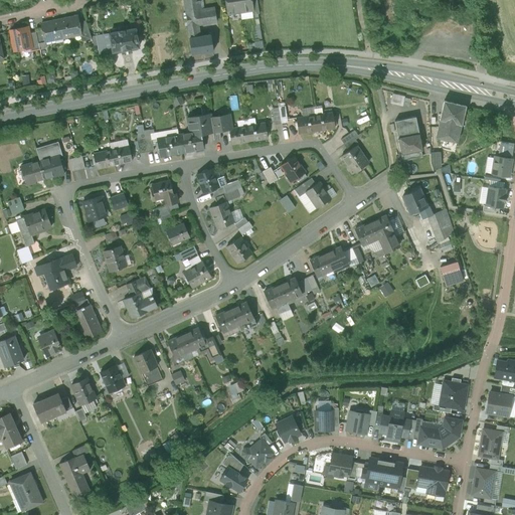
[(215,10),(200,12),(198,0),(183,0),(189,38),(198,37),(197,25),(216,22),(215,10)]
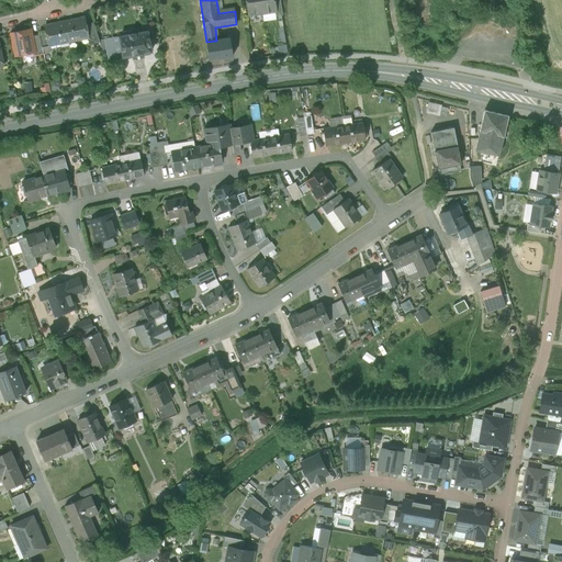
[(259,0),(246,0),(249,15),(262,13),(259,0)]
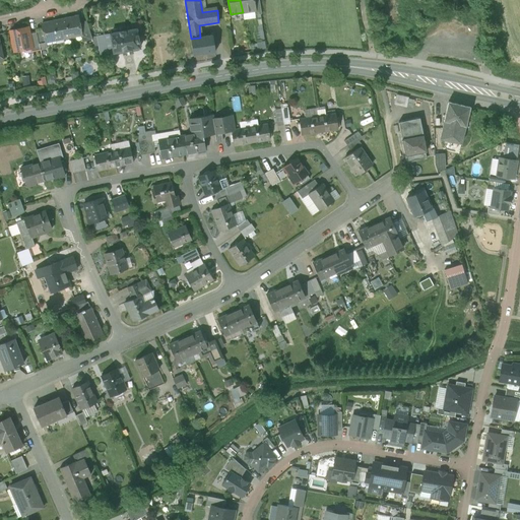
[(253,0),(240,0),(243,12),(255,10),(253,0)]
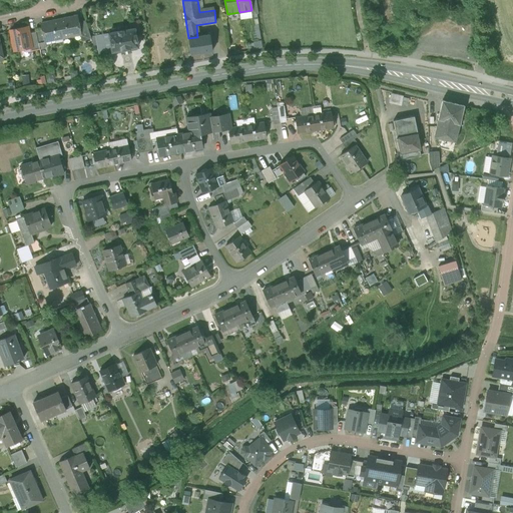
[(76,17),(59,21),(62,37),(79,34),(80,34),(78,22),(76,17)]
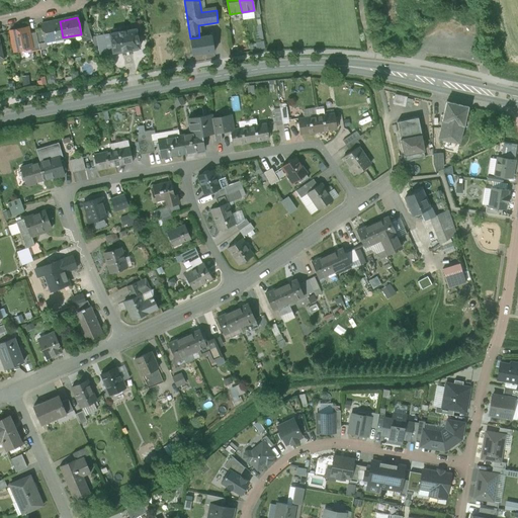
[(86,20),(79,22),(81,34),(80,34),(82,42),(92,39),(86,20)]
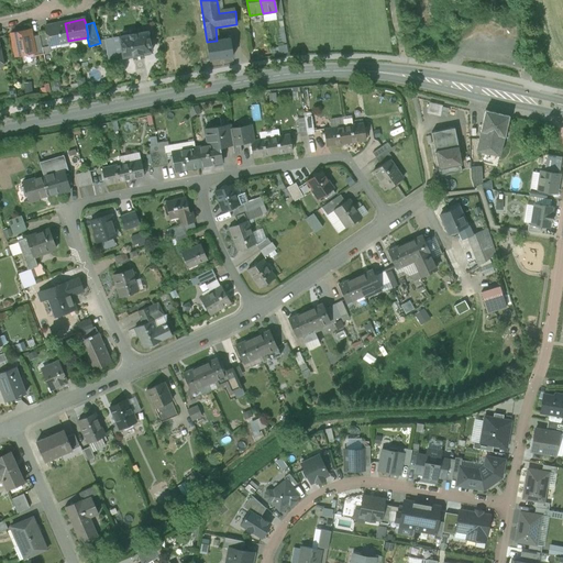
[(65,23),(45,26),(46,31),(50,45),(68,41),(65,23)]
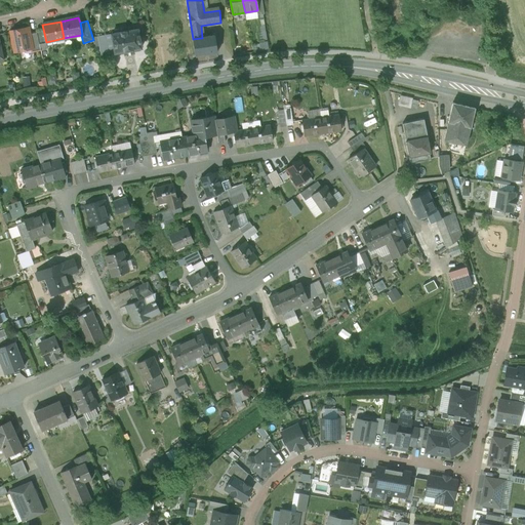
[(28,28),(10,32),(12,40),(11,41),(12,47),(13,48),(14,51),(15,51),(18,53),(23,52),(25,49),(31,48),(33,48),(30,34),(28,28)]
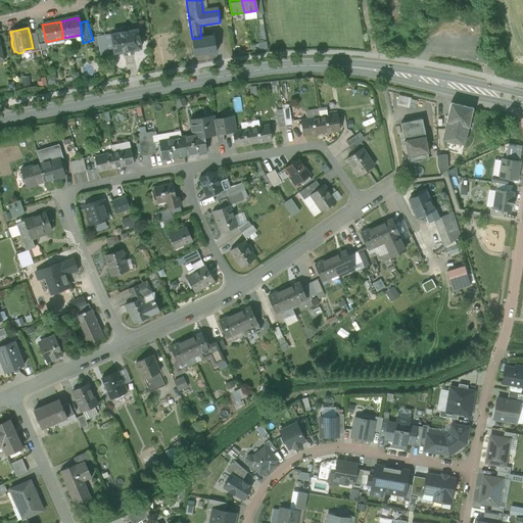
[(43,29),(36,31),(37,32),(39,45),(47,44),(46,42),(43,29)]
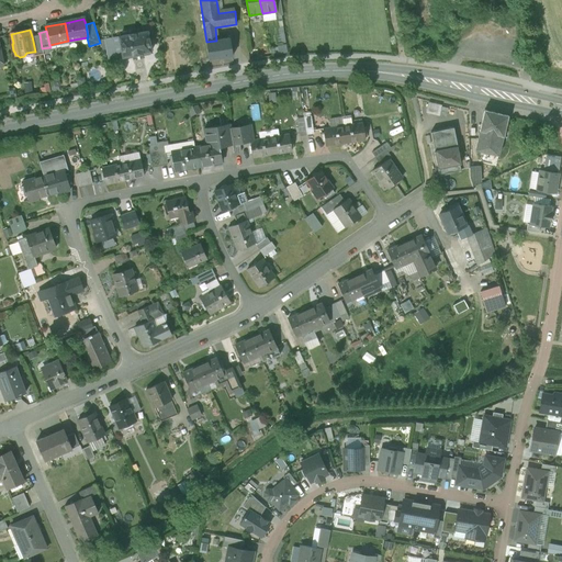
[(147,32),(119,36),(123,57),(133,55),(133,56),(143,55),(143,54),(152,52),(147,32)]
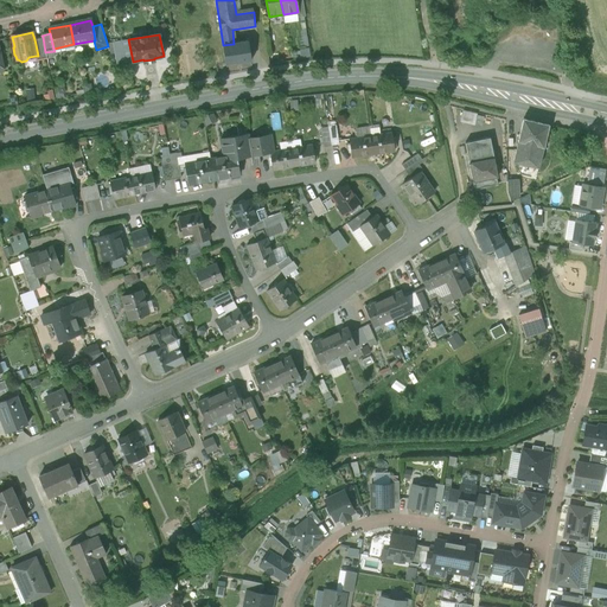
[(43,37),(34,39),(38,56),(36,56),(36,61),(46,58),(45,52),(43,37)]
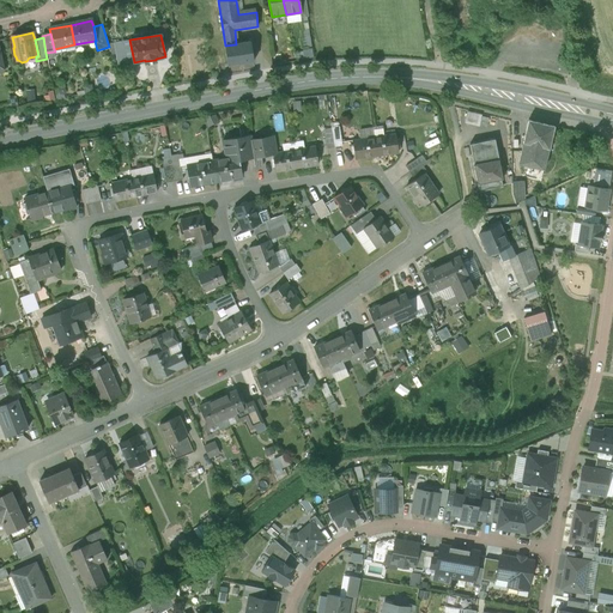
[(129,40),(121,41),(126,64),(134,62),(129,40)]
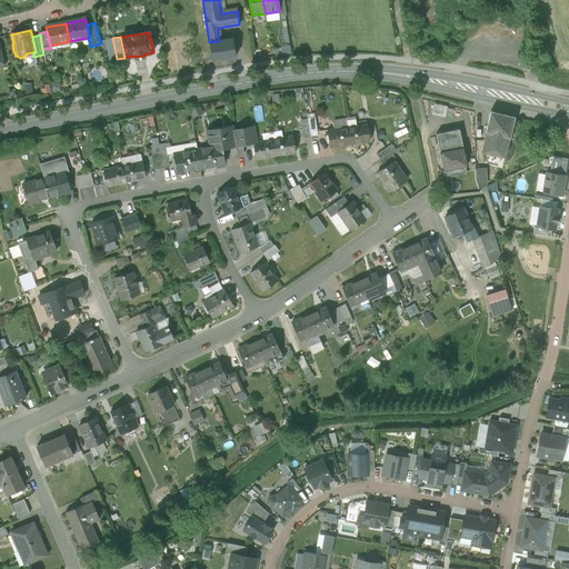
[(219,41),(209,42),(212,61),(236,58),(232,39),(219,41)]
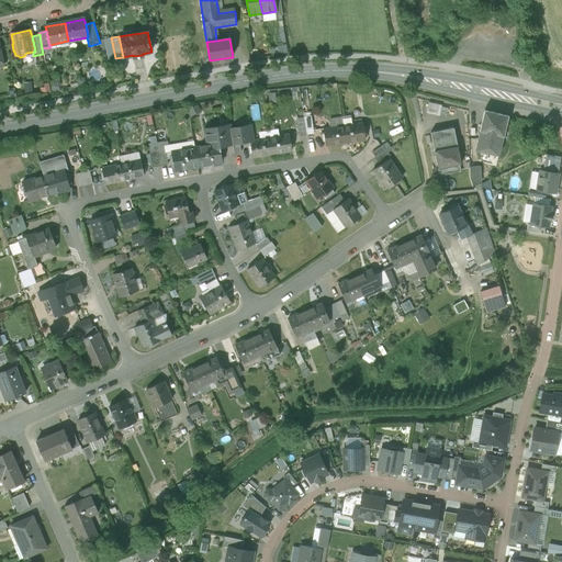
[(49,91),(48,83),(38,86),(41,93),(49,91)]
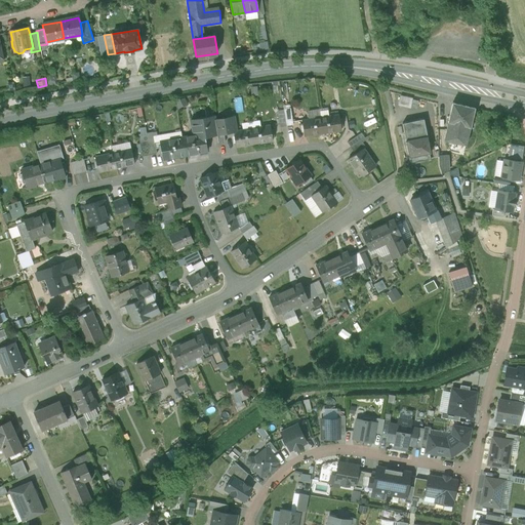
[(400,96),(399,106),(416,108),(417,97),(400,96)]
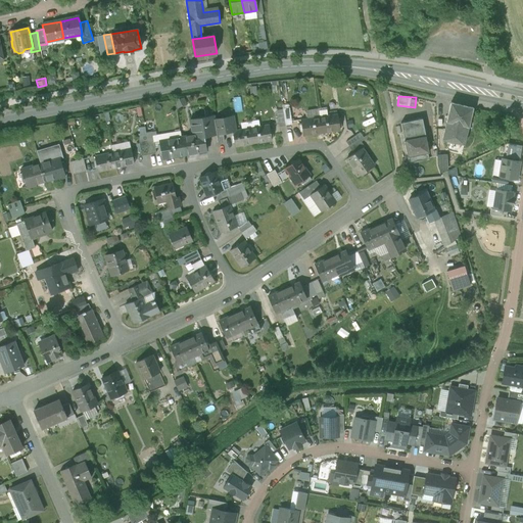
[(473,107),(450,102),(446,122),(442,140),(454,142),(464,144),(468,127),(473,107)]
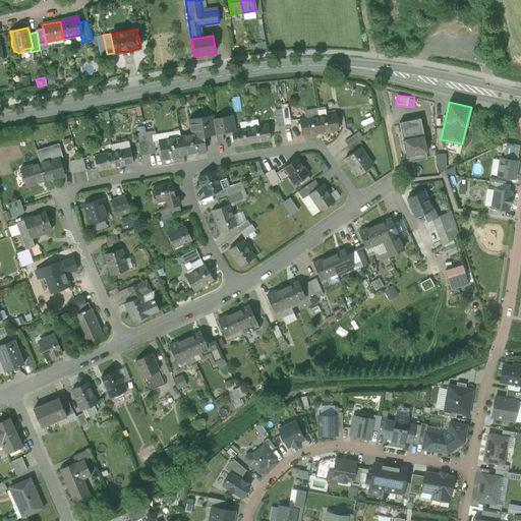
[(288,108),(282,109),(284,124),(290,123),(288,108)]
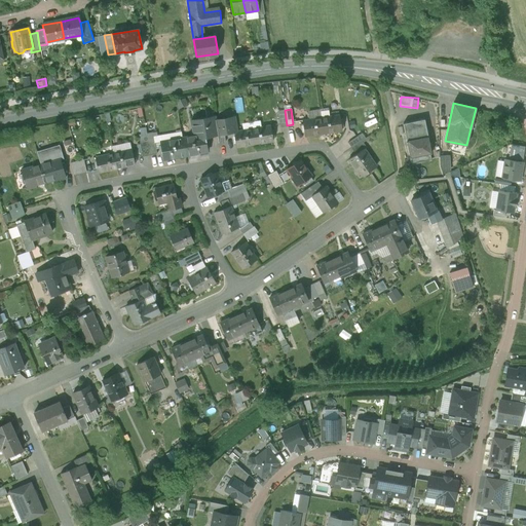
[(285,110),(277,111),(280,126),(287,125),(285,110)]
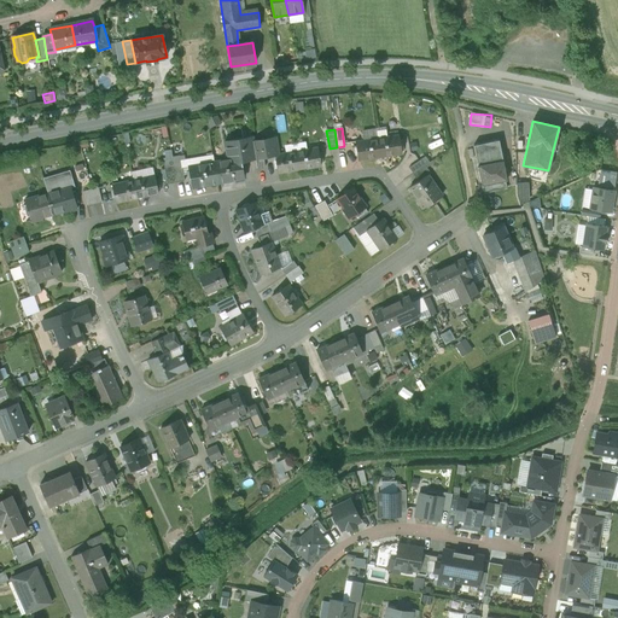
[(398,135),(377,139),(380,157),(401,153),(398,135)]
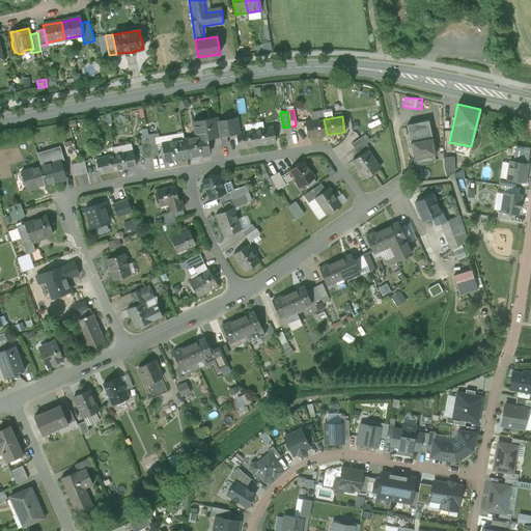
[(216,118),(193,122),(194,124),(193,126),(193,129),(195,130),(196,137),(184,139),(188,158),(210,154),(207,139),(220,137),(219,131),(217,122),(216,118)]
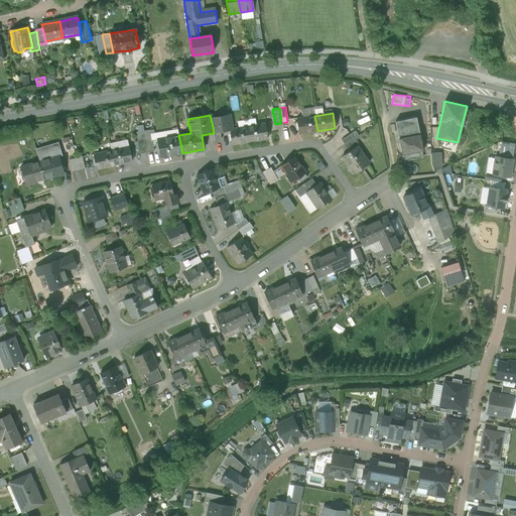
[(213,127),(214,133),(230,131),(229,130),(232,129),(230,115),(211,119),(213,127)]
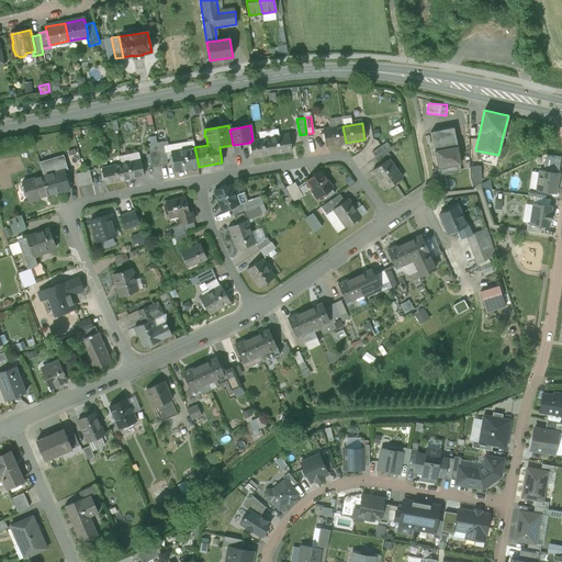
[(343,126),(323,130),(326,146),(346,143),(343,126)]
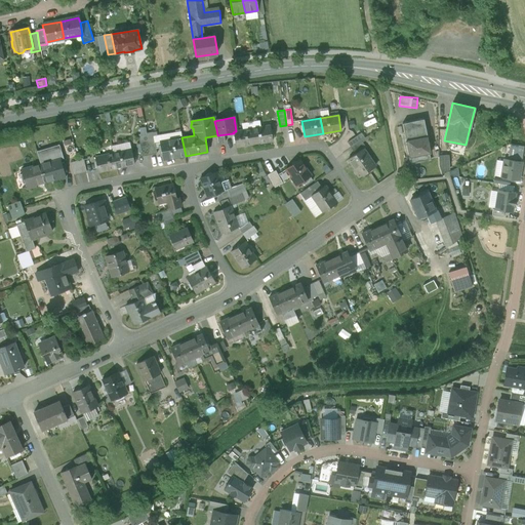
[(422,120),(403,124),(409,157),(430,153),(422,120)]
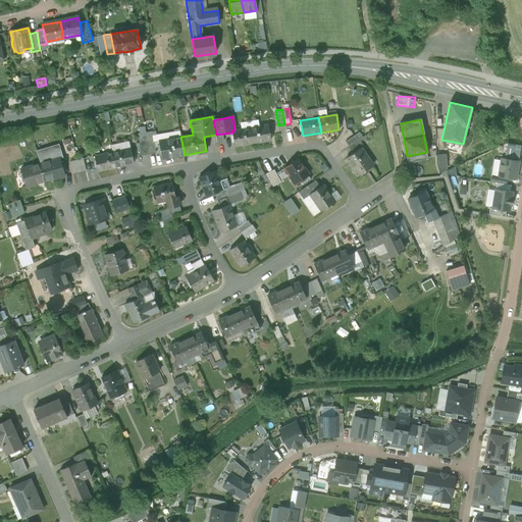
[(268,125),(250,128),(253,144),(271,141),(268,125)]
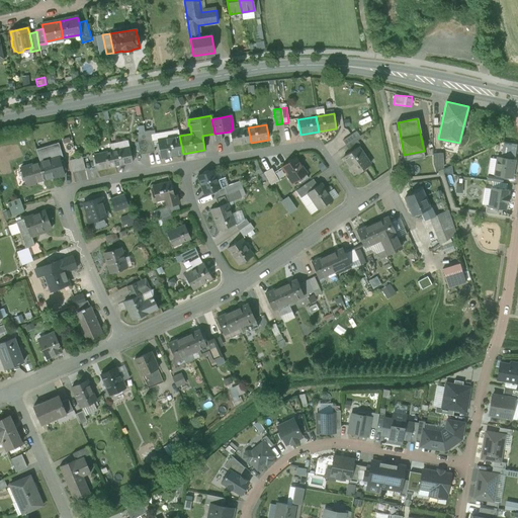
[(233,130),(230,131),(231,132),(233,146),(251,143),(248,127),(233,130)]
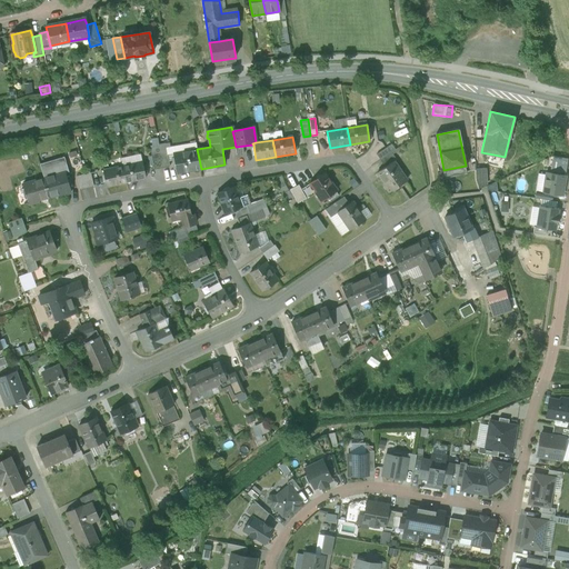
[(166,143),(158,145),(159,153),(160,156),(168,155),(166,143)]
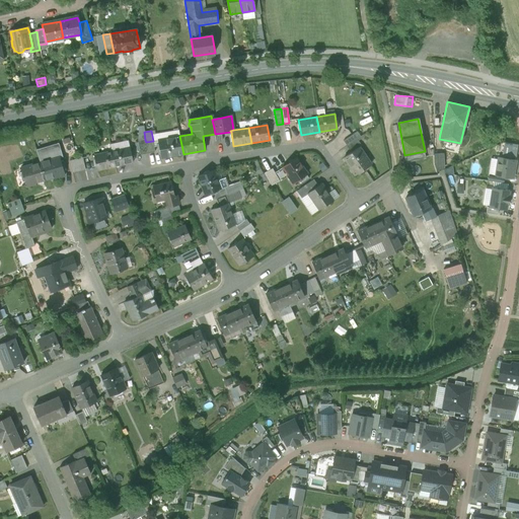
[(179,131),(162,134),(163,139),(153,141),(154,147),(159,146),(161,158),(183,154),(179,136),(179,131)]
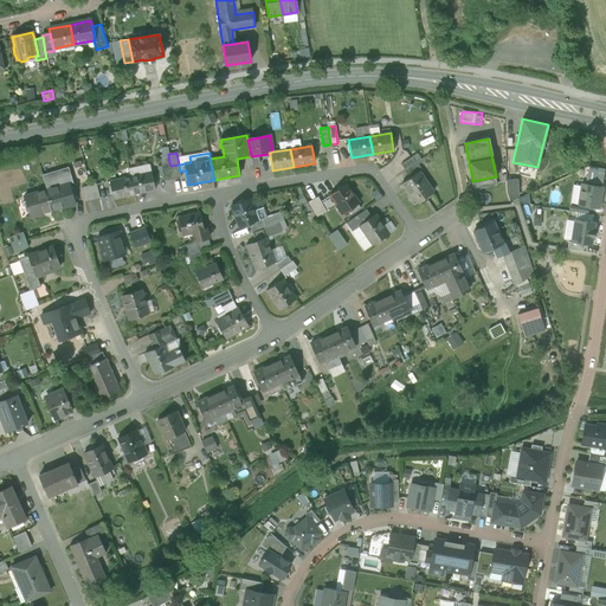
[(168,154),(160,155),(161,165),(169,163),(168,154)]
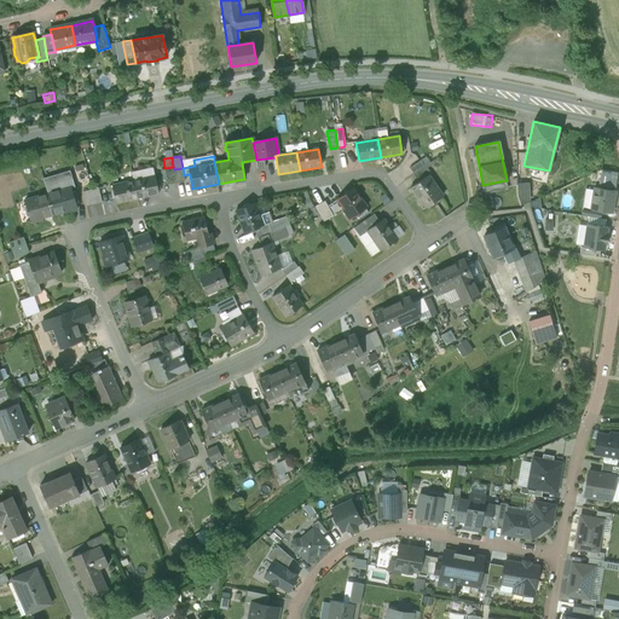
[(421,161),(410,168),(414,174),(424,167),(421,161)]
